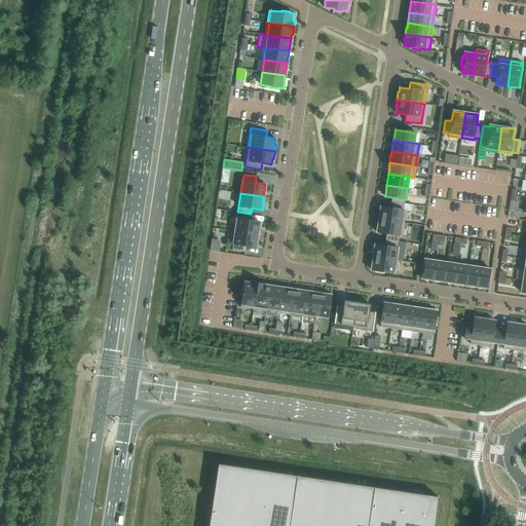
[(390,208),(380,207),(378,219),(404,223),(406,210),(404,210),(404,203),(391,201),(390,208)]
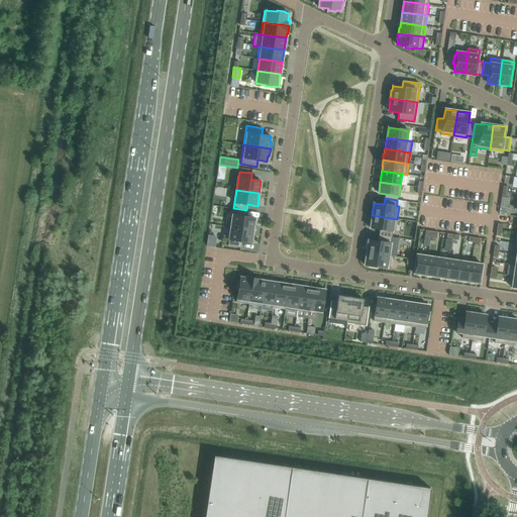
[(245,216),(246,210),(233,208),(231,227),(253,230),(255,218),(245,216)]
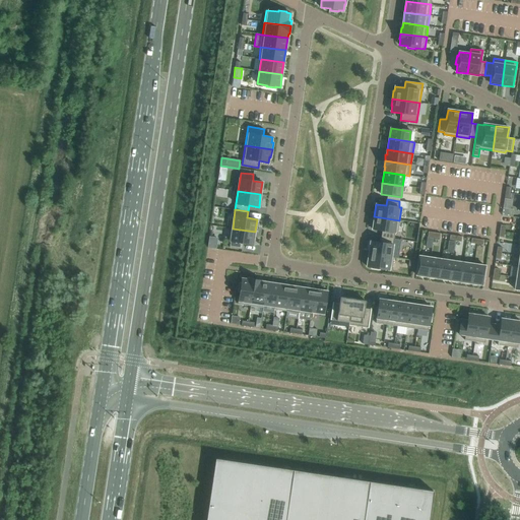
[(382,231),(381,237),(394,239),(394,238),(395,233),(397,233),(399,220),(374,216),(373,229),(382,231)]
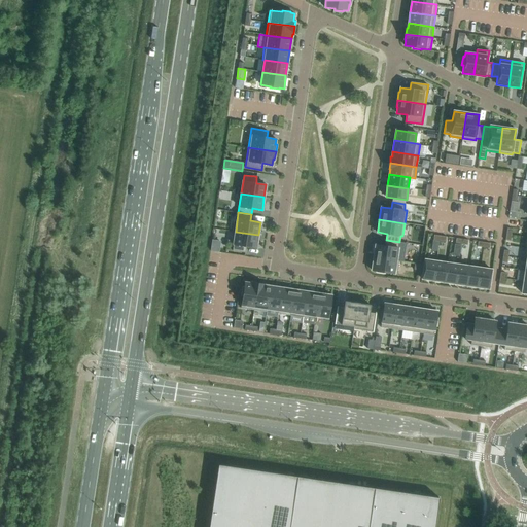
[(258,235),(236,232),(233,250),(245,252),(246,246),(256,248),(258,235)]
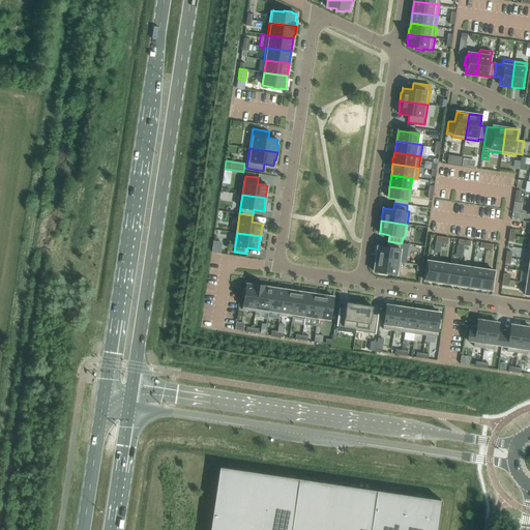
[(259,247),(266,249),(268,236),(261,235),(259,247)]
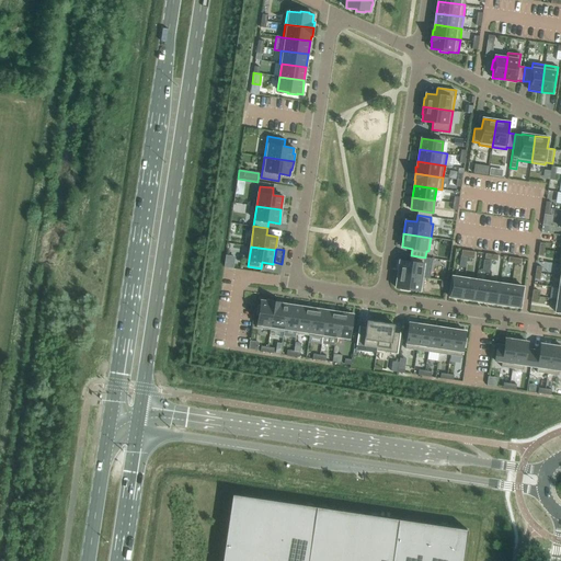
[(226,254),(225,266),(235,267),(236,255),(226,254)]
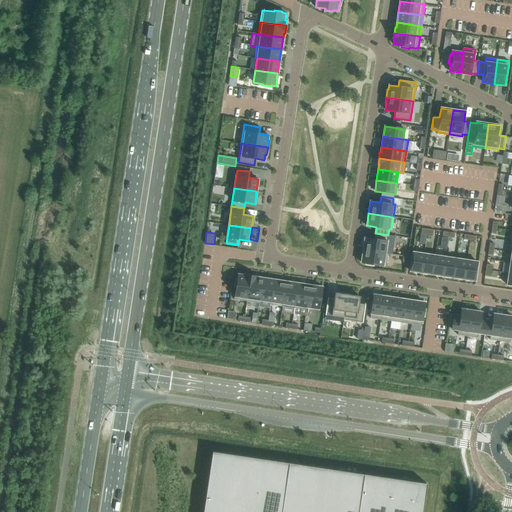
[(365,237),(363,250),(385,253),(388,253),(388,254),(392,254),(395,235),(388,234),(388,235),(375,233),(375,239),(365,237)]
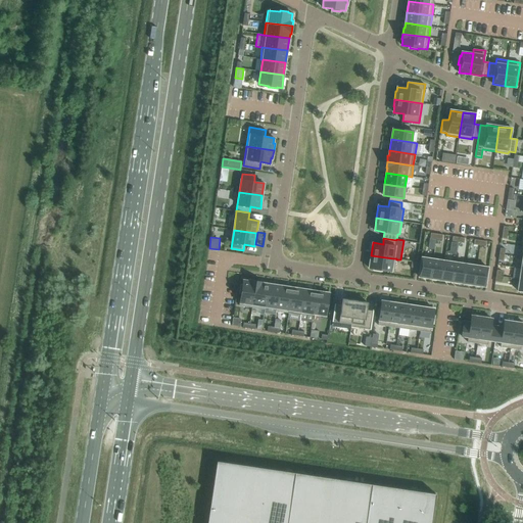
[(371,255),(369,268),(374,269),(374,270),(382,272),(382,270),(394,272),(396,259),(396,258),(393,258),(371,255)]
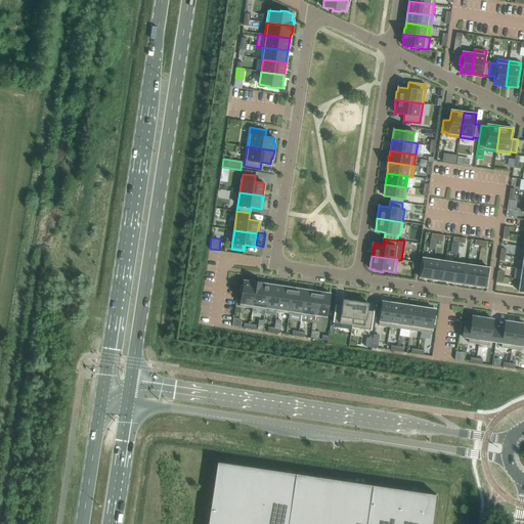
[(420,277),(431,278),(434,260),(423,258),(420,277)]
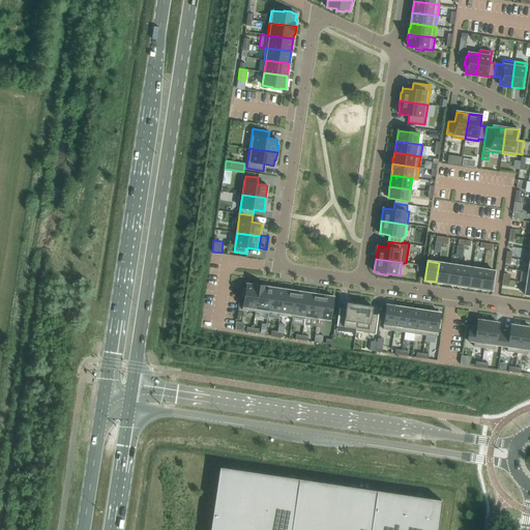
[(449,264),(439,263),(436,282),(447,284),(449,264)]
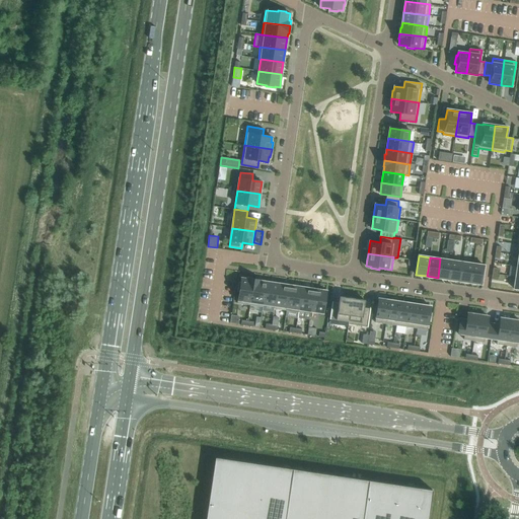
[(451,261),(440,258),(438,278),(448,280),(451,261)]
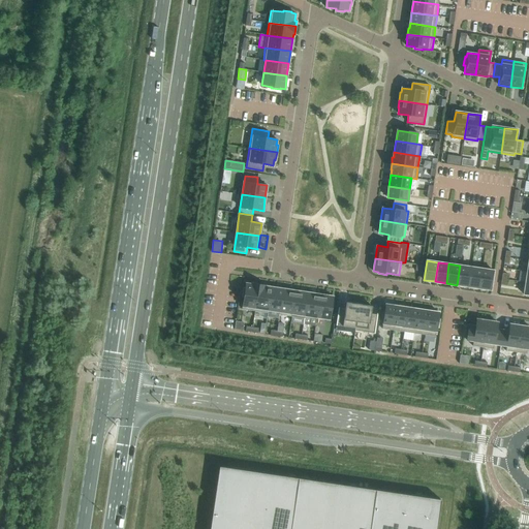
[(457,285),(468,286),(471,268),(460,266),(457,285)]
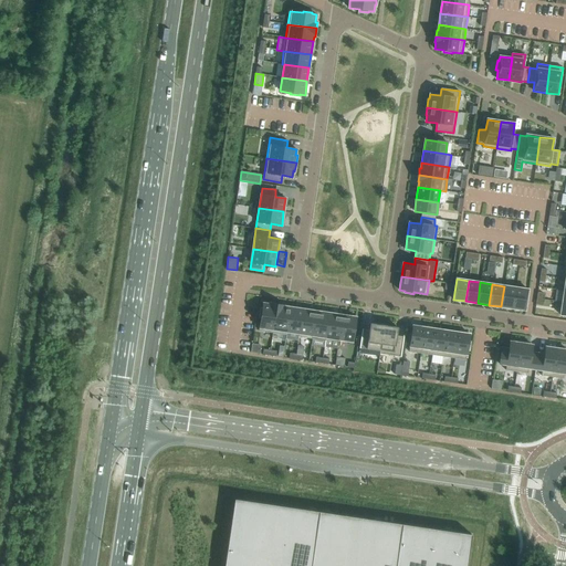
[(516,287),(504,286),(501,306),(513,308),(516,287)]
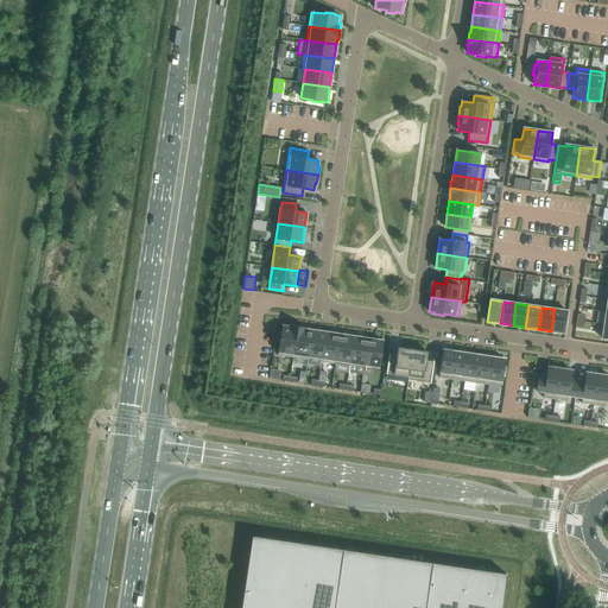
[(555,309),(551,331),(564,333),(568,311),(555,309)]
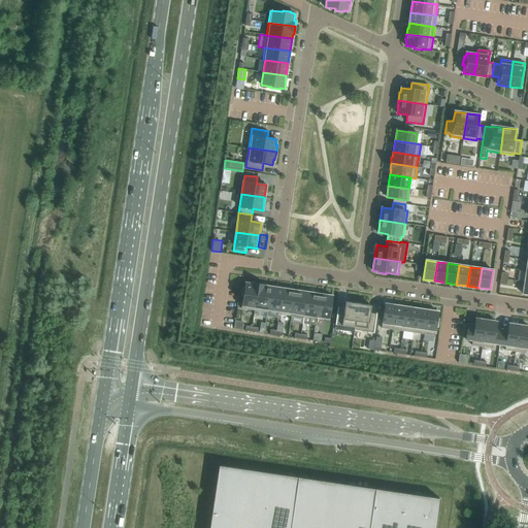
[(241,308),(254,310),(258,284),(253,283),(253,284),(245,283),(244,288),(243,288),(242,296),(243,296),(241,308)]
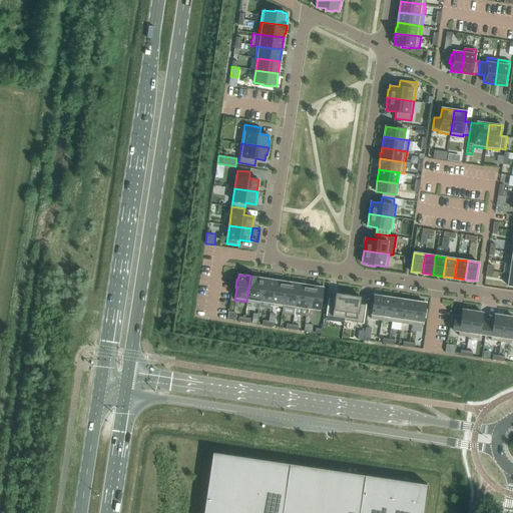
[(259,277),(250,276),(246,302),(260,304),(260,301),(263,279),(258,278),(259,277)]
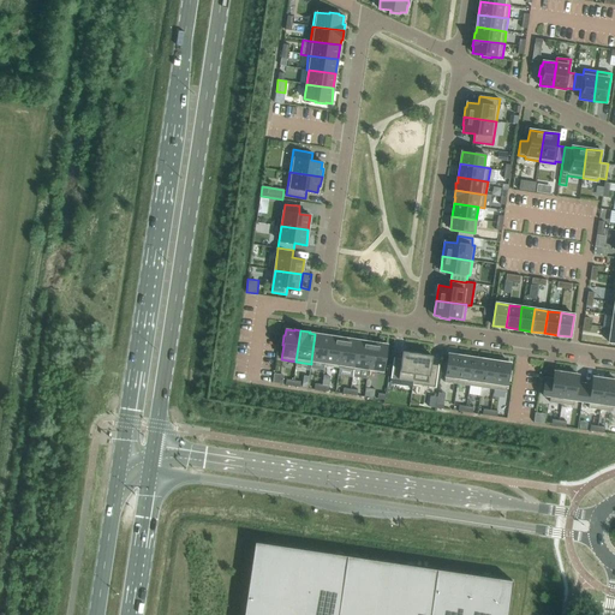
[(311,360),(324,363),(326,363),(329,336),(315,334),(311,360)]
